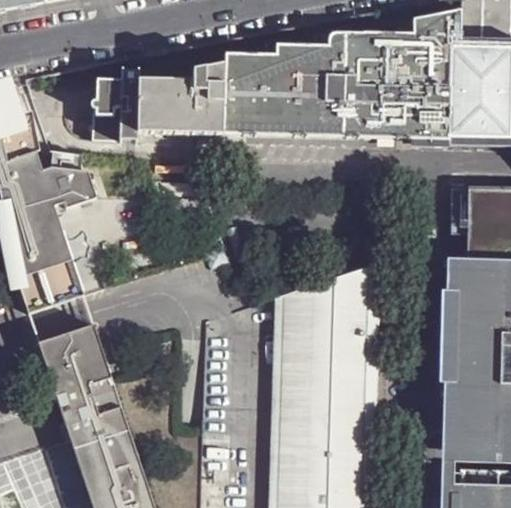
[(0,8),(21,4),(45,0),(0,0),(0,8)]
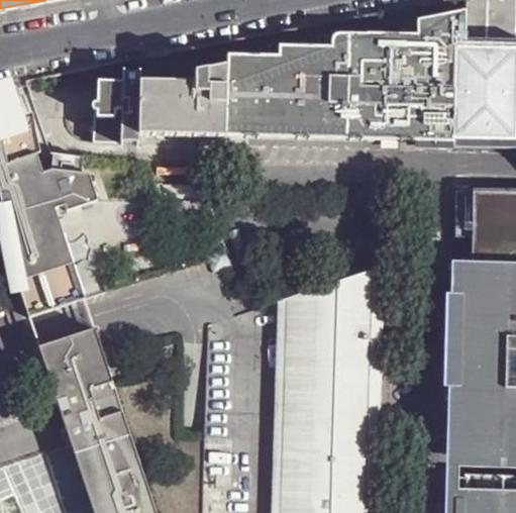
[(96,78),(94,139),(121,140),(121,130),(195,132),(196,124),(223,125),(223,133),(226,133),(226,130),(508,138),(515,138),(515,134),(515,113),(515,0),(466,0),(466,7),(417,17),(416,32),(400,32),(400,34),(384,33),(384,32),(338,30),(335,31),(332,34),(330,38),(330,44),(312,44),(313,46),(297,45),(297,43),(279,43),(278,54),(261,54),(261,56),(245,55),(245,54),(227,53),(227,62),(195,69),(194,81),(96,78)]
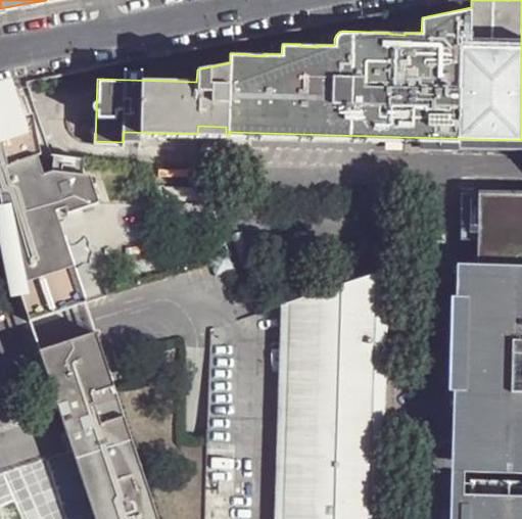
[(12,81),(0,85),(0,198),(16,280),(29,318),(86,299),(55,207),(65,204),(67,210),(99,200),(90,173),(52,169),(43,172),(12,81)]
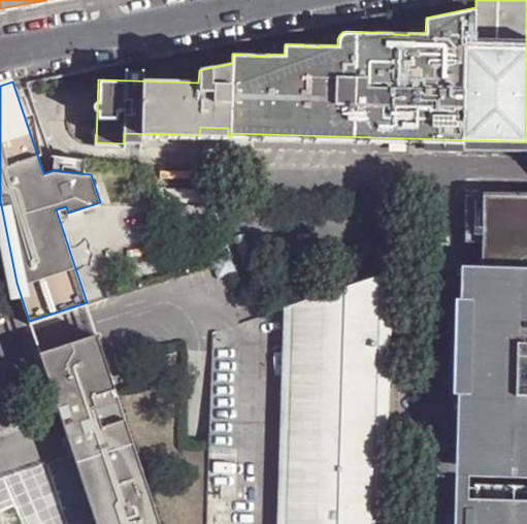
[(228,128),(200,127),(199,135),(228,136),(228,128)]
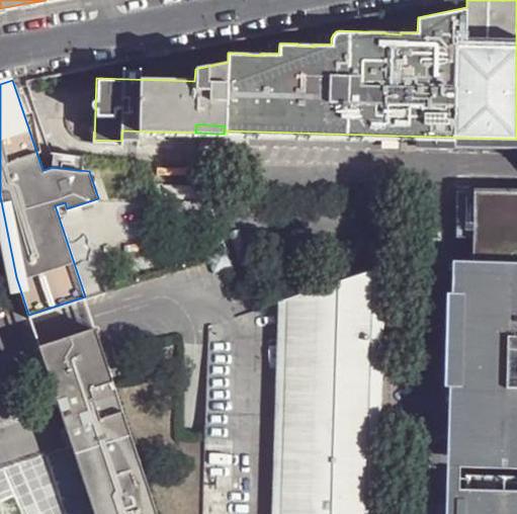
[(196,166),(151,165),(151,178),(195,179),(196,166)]
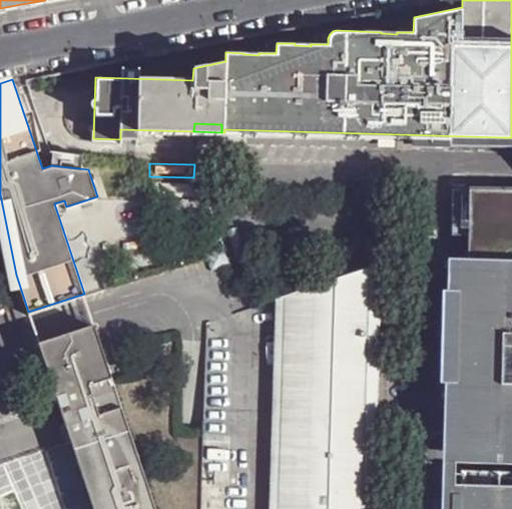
[(466,258),(466,265),(511,266),(511,189),(468,189),(466,258)]
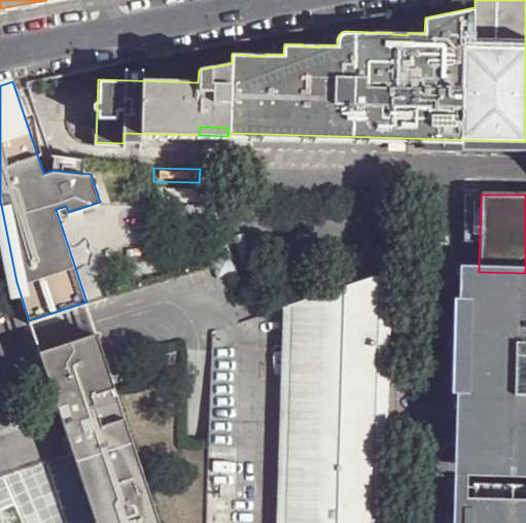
[(0,233),(16,282),(0,200),(0,233)]
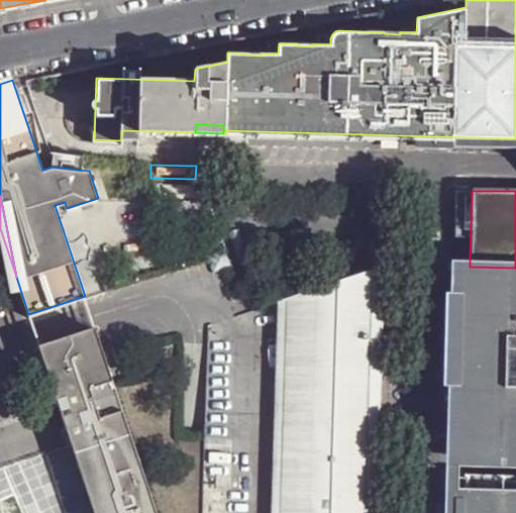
[(217,247),(198,252),(204,272),(222,266),(217,247)]
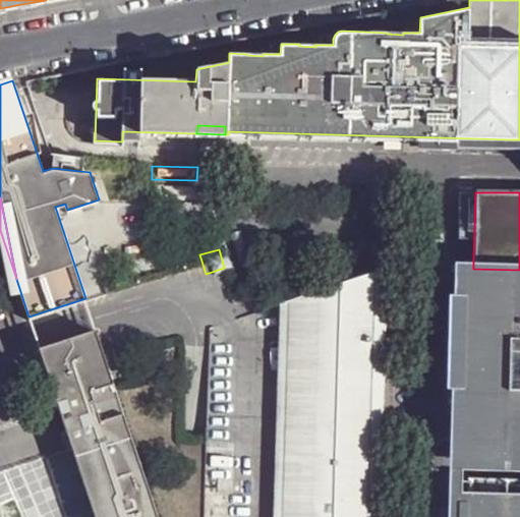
[(519,516),(519,270),(473,269),(473,262),(456,261),(453,272),(451,450),(449,516),(519,516)]
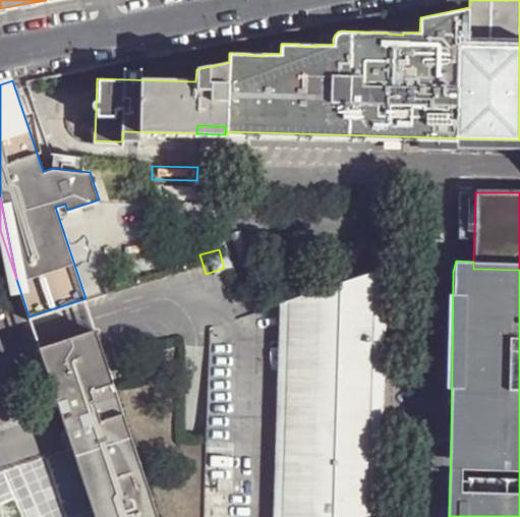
[(380,516),(387,266),(288,299),(280,516),(380,516)]
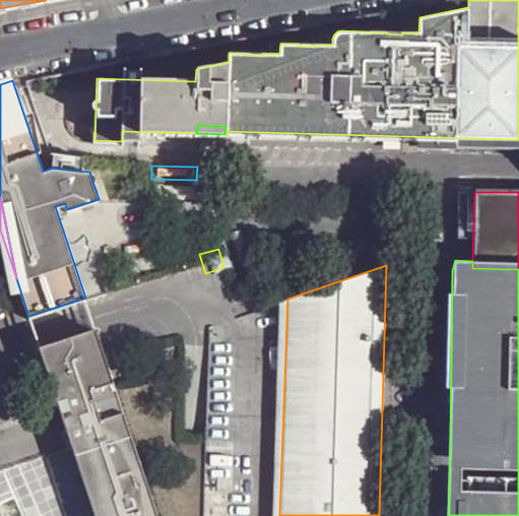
[(112,280),(105,282),(108,291),(115,287),(112,280)]
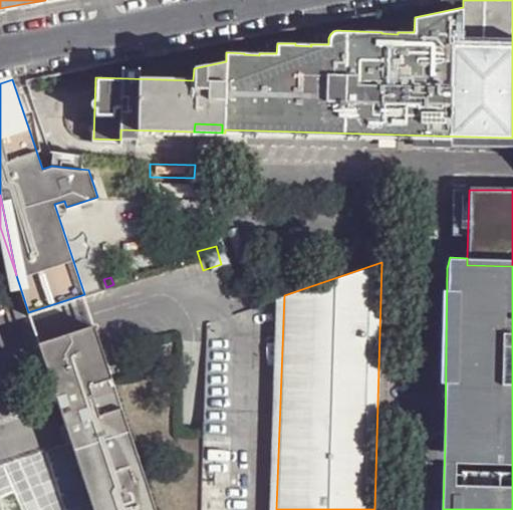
[(228,287),(220,289),(223,297),(231,295),(228,287)]
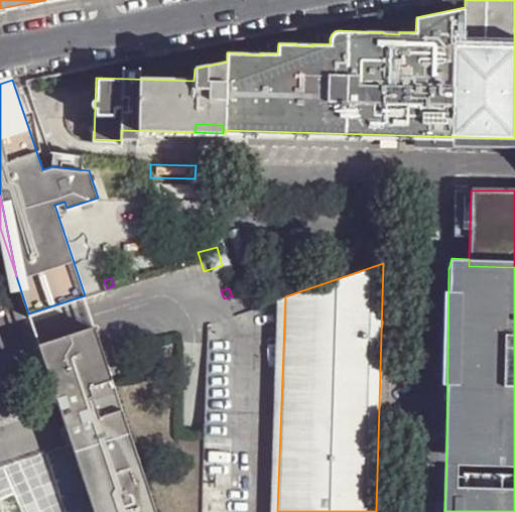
[(277,511),(285,296),(276,299),(270,511),(277,511)]
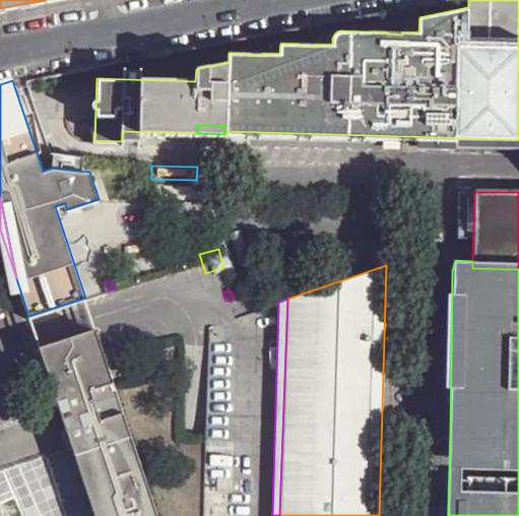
[(38,340),(53,387),(62,384),(58,374),(58,370),(58,366),(60,360),(62,355),(66,349),(72,344),(76,342),(98,336),(93,322),(38,340)]
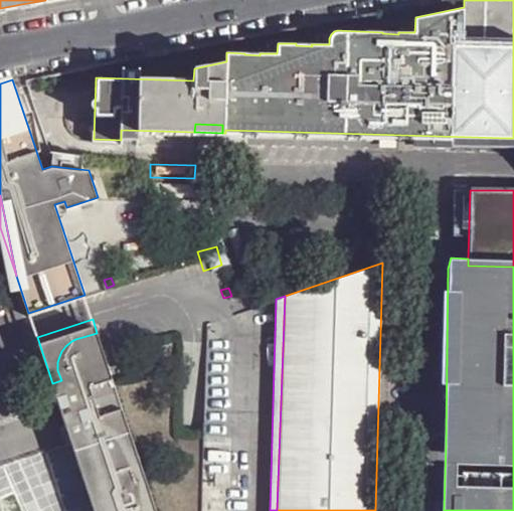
[(52,383),(95,510),(156,510),(97,333),(75,339),(71,341),(65,346),(61,351),(59,356),(57,362),(57,366),(57,370),(61,380),(52,383)]
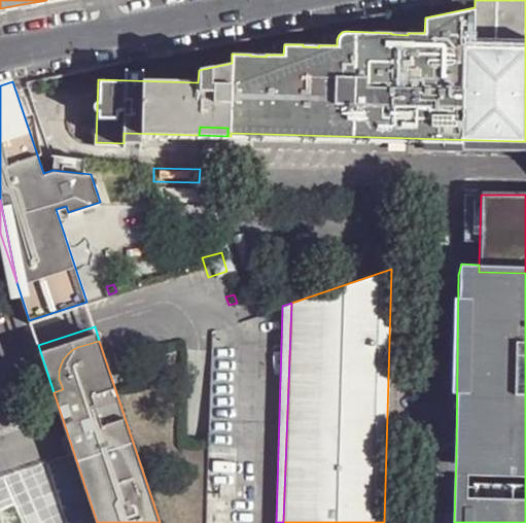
[(206,425),(207,522),(220,522),(220,495),(230,495),(229,464),(241,464),(241,444),(228,444),(228,424),(206,425)]
